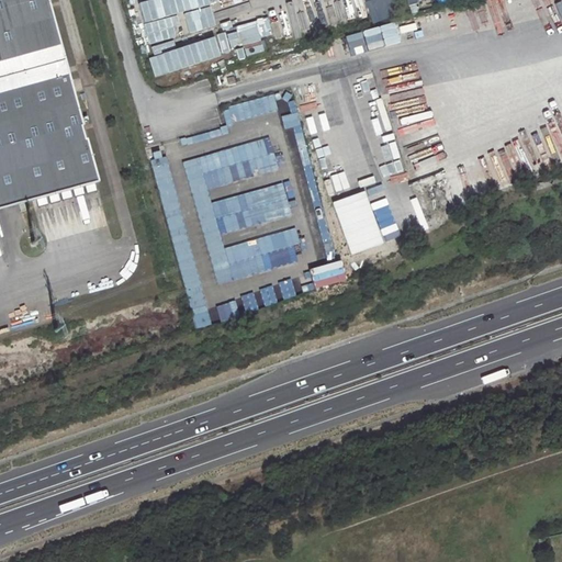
[(0,0),(0,213),(98,187),(87,144),(85,145),(81,131),(82,130),(46,0),(0,0)]
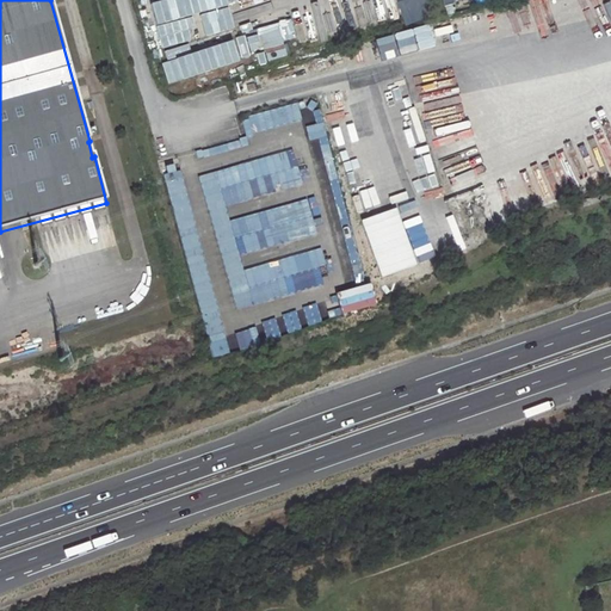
[(217,0),(180,0),(184,12),(218,2),(217,0)]
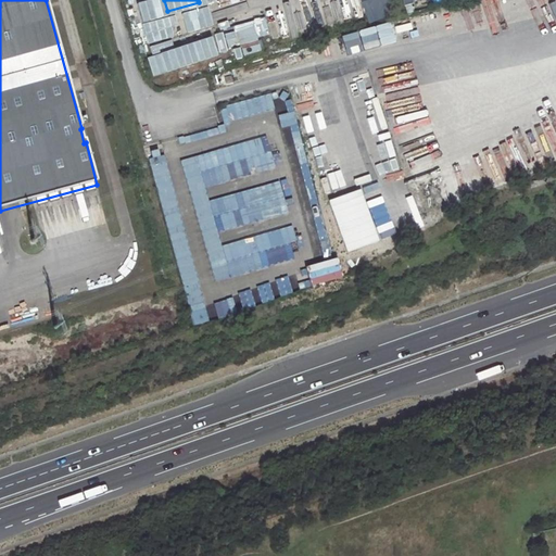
[(366,0),(355,2),(358,22),(391,17),(388,0),(366,0)]
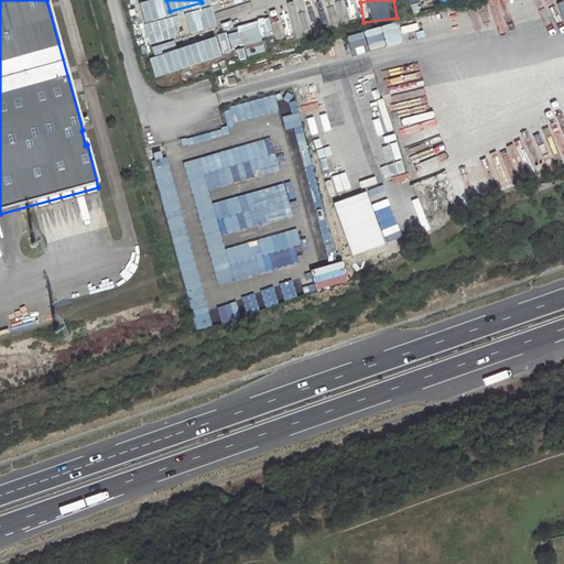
[(269,20),(216,32),(221,56),(230,54),(229,50),(253,44),(256,54),(263,52),(260,39),(272,36),(269,20)]
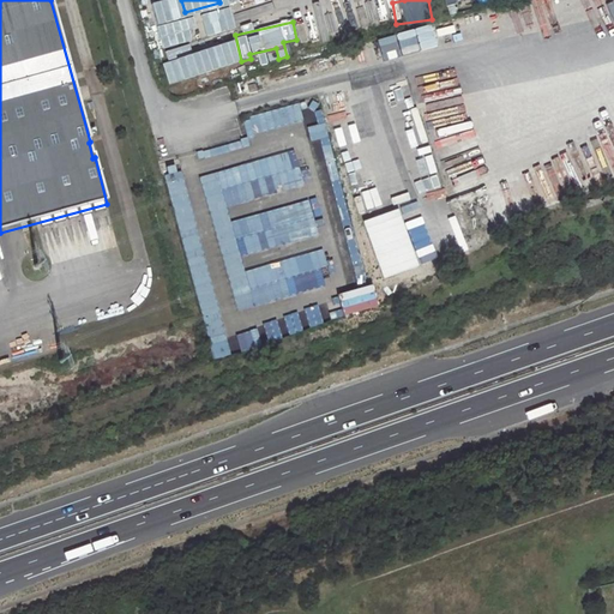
[(381,41),(389,61),(404,56),(398,35),(381,41)]
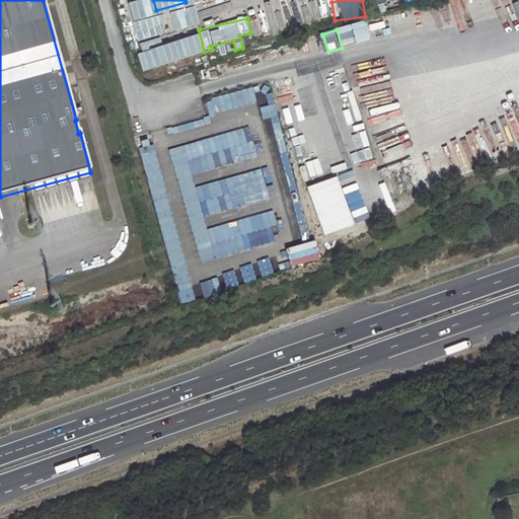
[(252,86),(204,100),(208,115),(256,100),(252,86)]
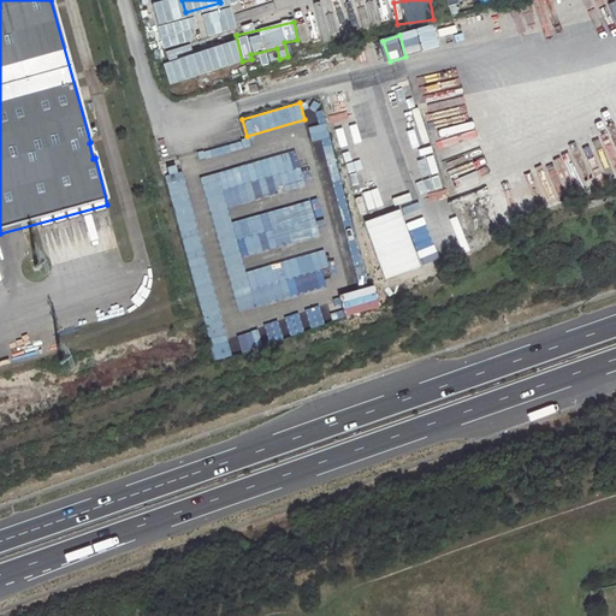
[(296,153),(202,173),(234,312),(278,302),(278,301),(298,296),(298,295),(320,290),(317,277),(330,274),(324,252),(244,268),(242,254),(319,237),(311,202),(230,220),(226,205),(304,188),(296,153)]
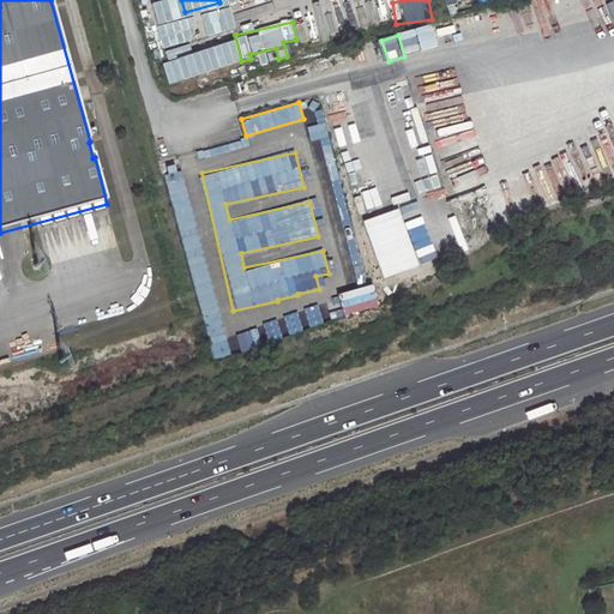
[(166,173),(204,337),(222,332),(182,168),(166,173)]
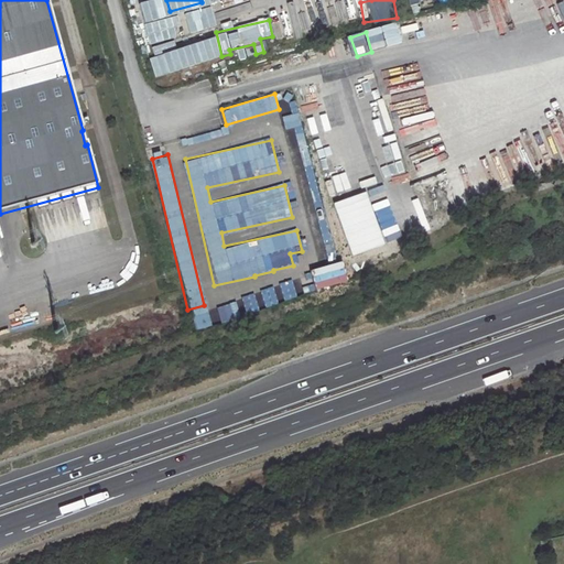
[(366,191),(333,202),(351,256),(367,250),(369,257),(387,250),(366,191)]
